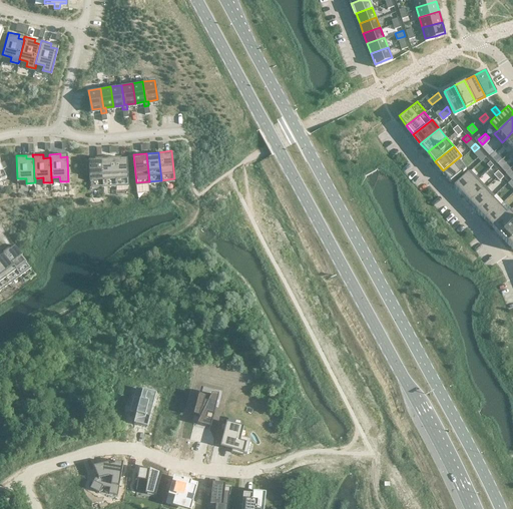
[(115,183),(114,155),(101,156),(103,184),(115,183)]
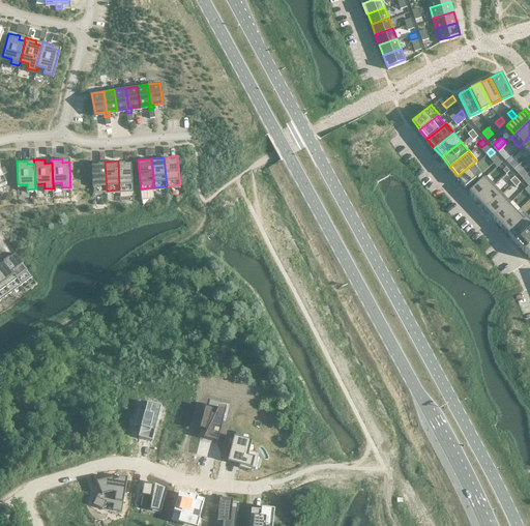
[(133,190),(131,161),(118,161),(119,190),(133,190)]
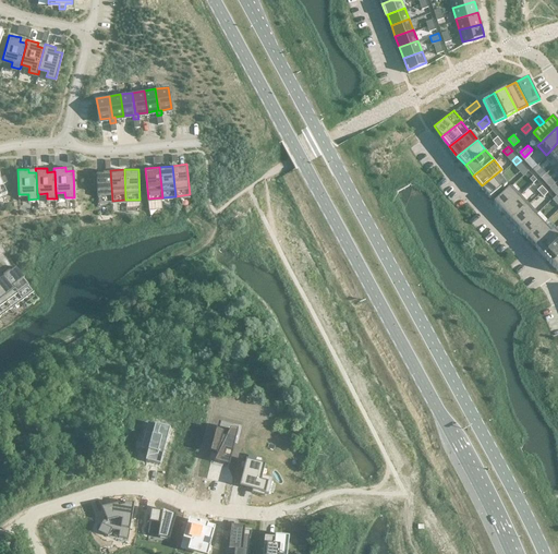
[(110,170),(96,170),(98,201),(112,201),(110,170)]
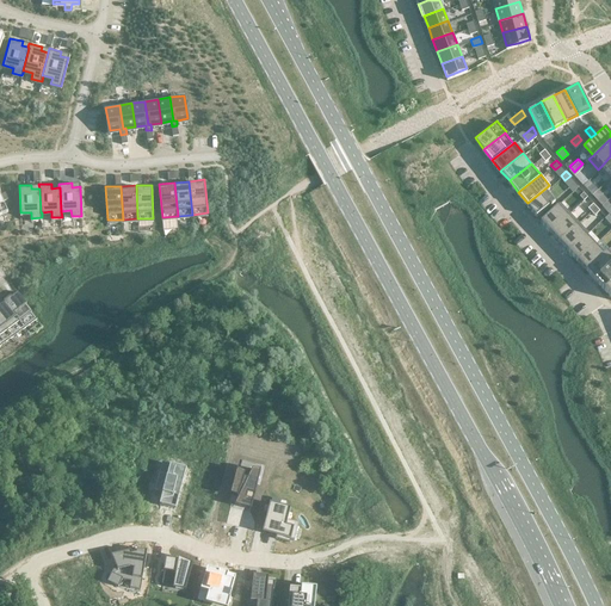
[(528,203),(536,214),(555,198),(547,187),(528,203)]
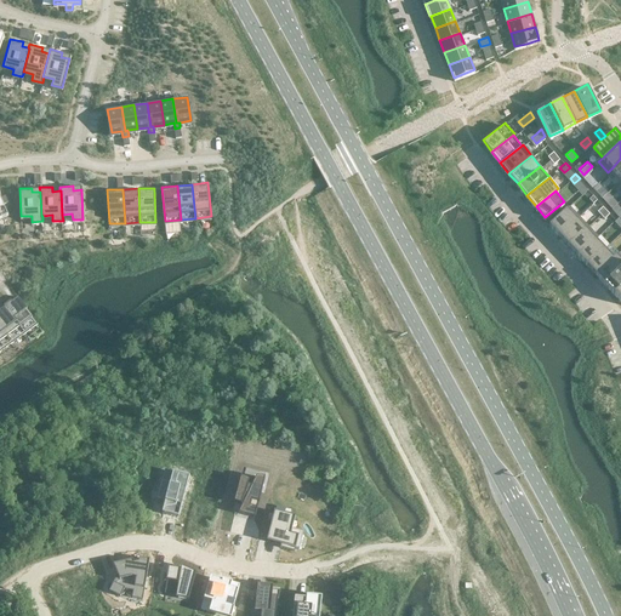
[(550,222),(559,233),(579,214),(570,203),(550,222)]
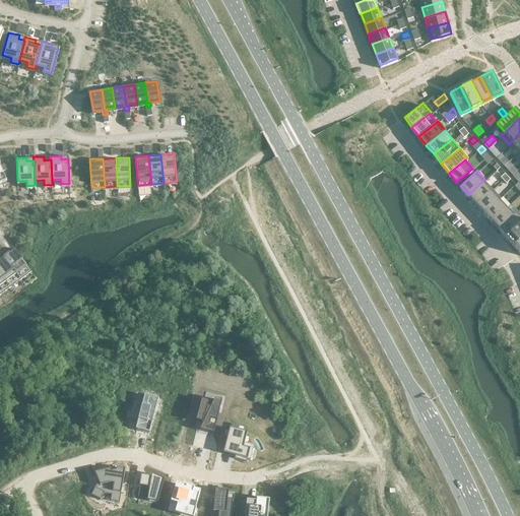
[(468,195),(475,203),(493,187),(484,179),(468,195)]
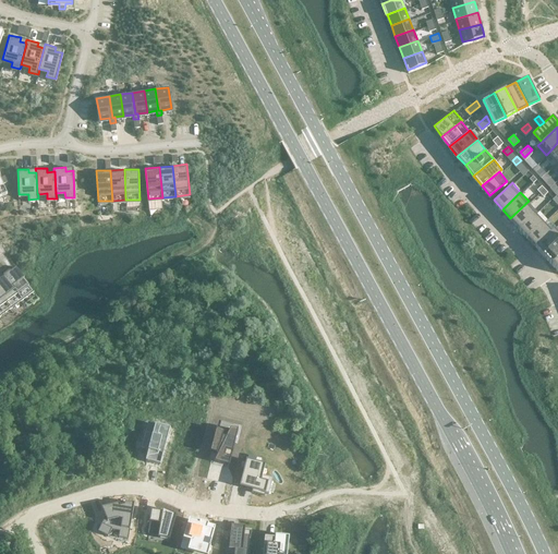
[(529,201),(510,218),(519,227),(537,209),(529,201)]
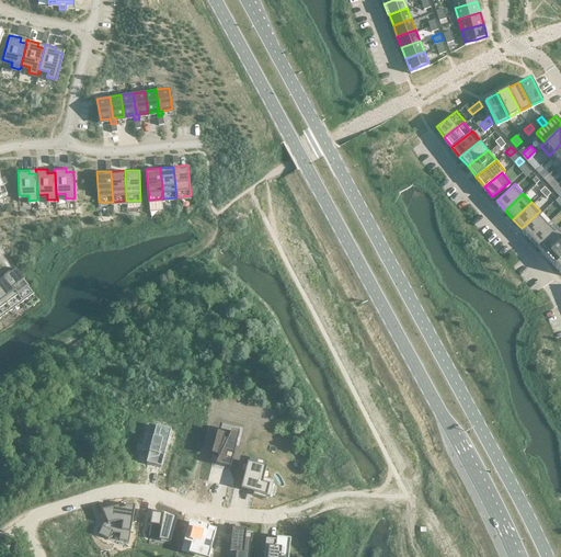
[(537,214),(522,228),(530,237),(546,223),(537,214)]
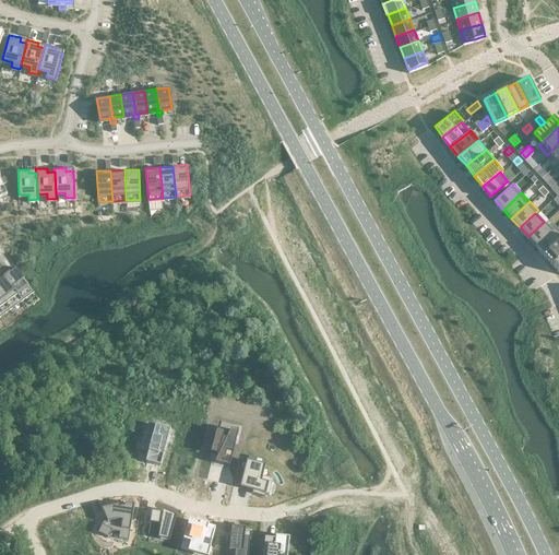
[(528,236),(536,245),(551,231),(544,222),(528,236)]
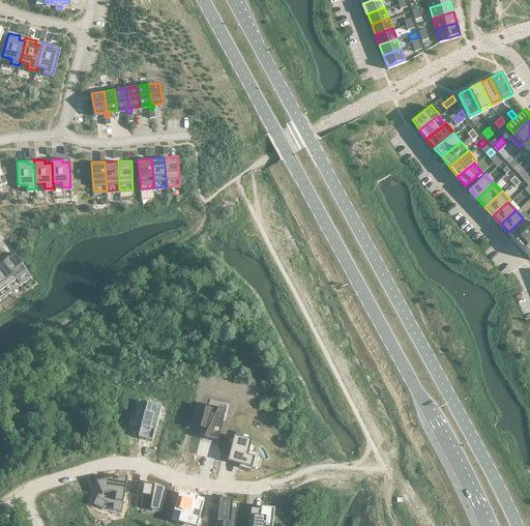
[(529,227),(529,220),(526,215),(523,218),(508,232),(516,240),(529,227)]
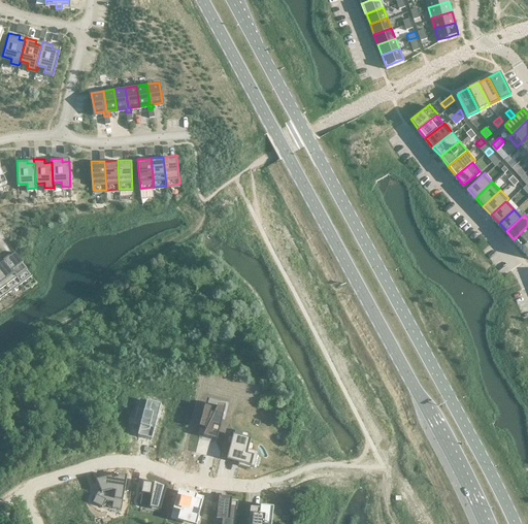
[(527,226),(514,239),(522,248),(527,241),(527,226)]
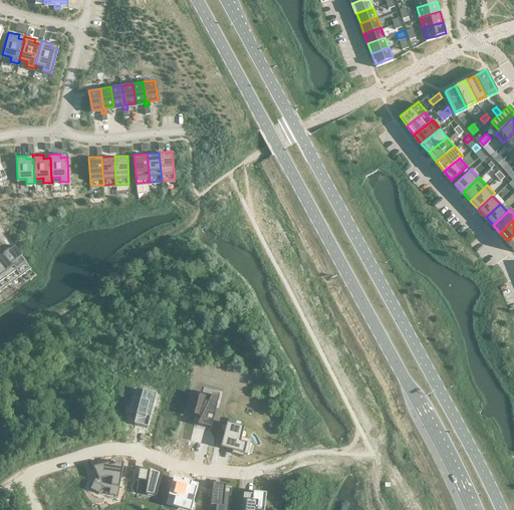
[(14,243),(3,251),(20,273),(30,266),(30,265),(14,243)]
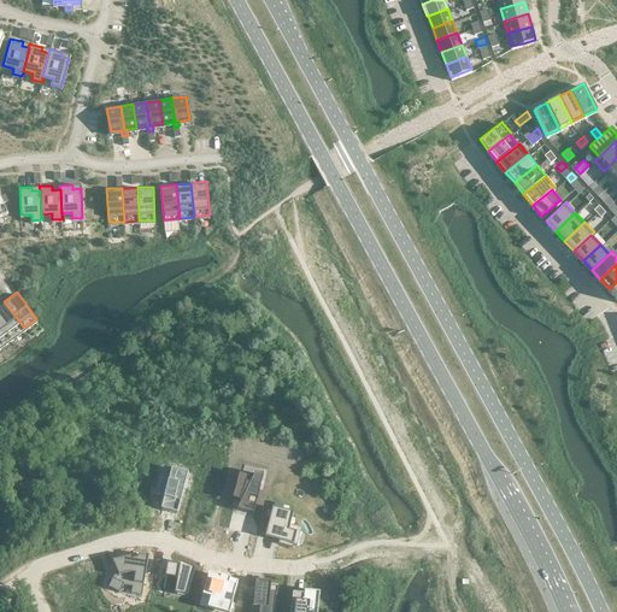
[(4,301),(0,304),(0,321),(12,337),(24,328),(4,301)]
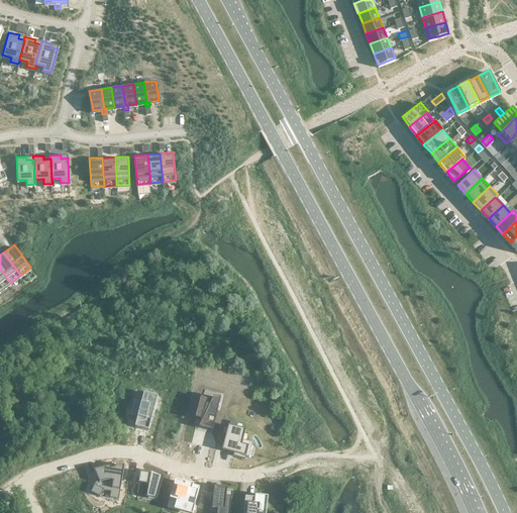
[(0,289),(10,283),(0,269),(0,289)]
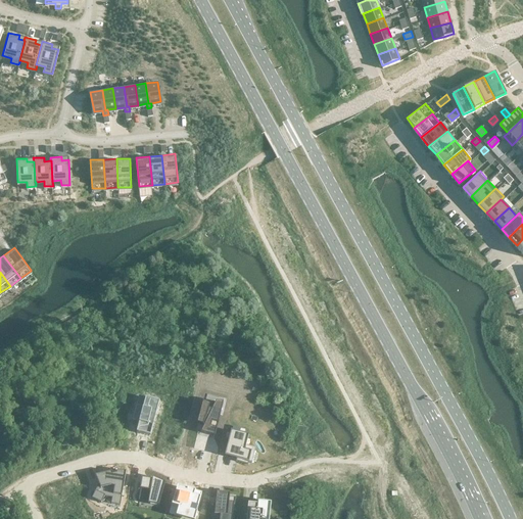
[(139,392),(133,414),(140,416),(136,429),(144,431),(145,425),(151,426),(153,419),(154,419),(154,416),(153,416),(158,397),(139,392)]
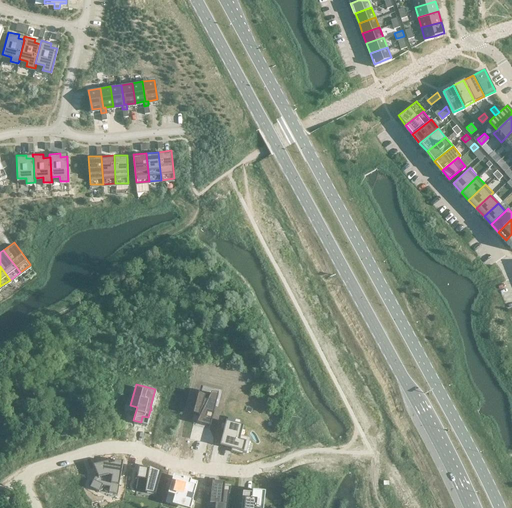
[(198,390),(191,419),(204,422),(206,416),(212,417),(215,403),(217,395),(206,392),(207,391),(198,390)]
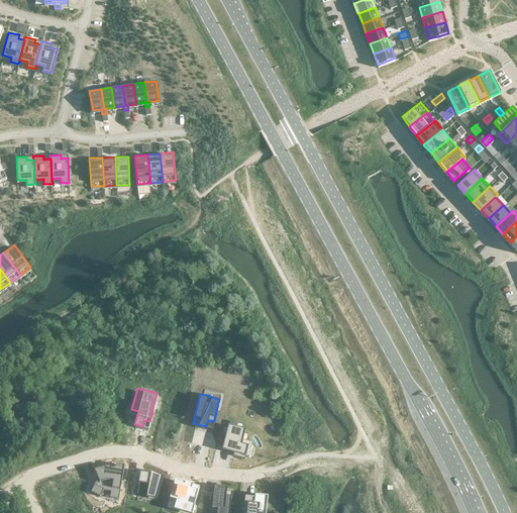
[(228,424),(223,445),(234,447),(233,452),(245,455),(249,439),(242,437),(244,428),(228,424)]
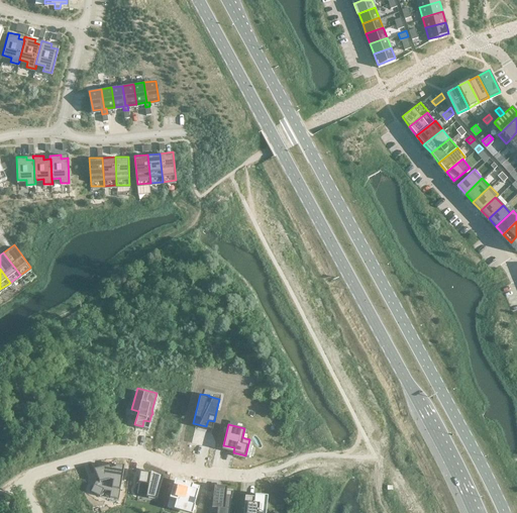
[(98,477),(91,490),(100,495),(103,488),(111,489),(110,495),(118,496),(124,464),(116,463),(115,466),(111,467),(110,464),(102,466),(104,475),(98,477)]
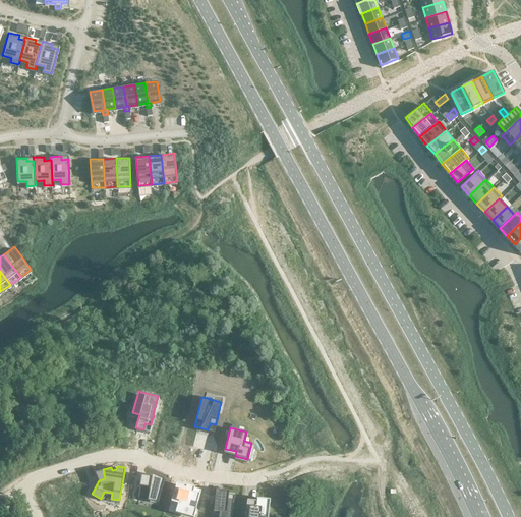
[(141,474),(138,496),(139,494),(149,496),(149,498),(158,499),(158,498),(159,498),(164,478),(155,474),(155,476),(141,474)]
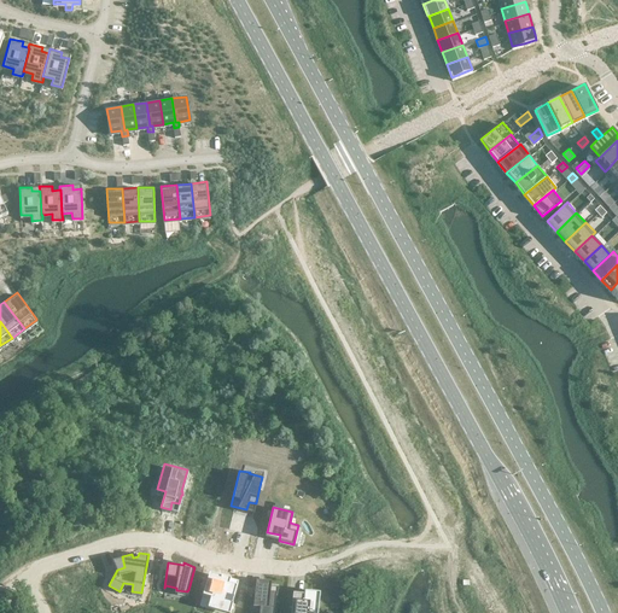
[(205,589),(200,603),(214,607),(215,602),(231,606),(235,590),(238,579),(221,573),(219,579),(208,576),(204,589),(205,589)]
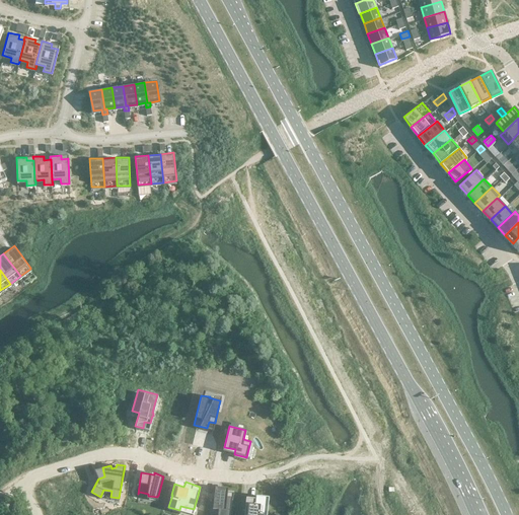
[(213,495),(211,512),(218,512),(217,514),(229,514),(231,505),(232,505),(234,491),(221,489),(221,496),(213,495)]
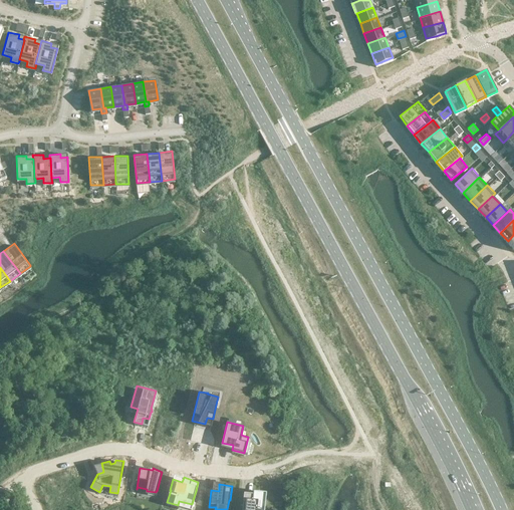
[(253,492),(244,491),(242,509),(245,509),(244,509),(263,509),(266,491),(253,489),(253,492)]
